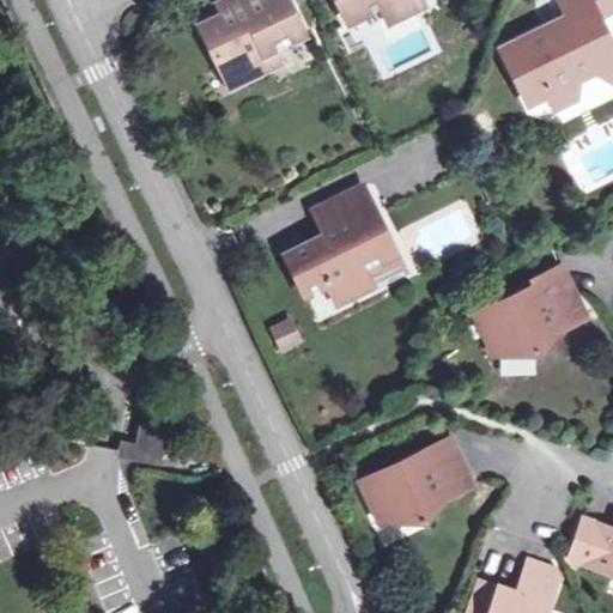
[(204,24),(202,22),(183,32),(213,92),(253,72),(246,59),(258,53),(285,37),(265,0),(218,0),(211,5),(217,17),(204,24)]
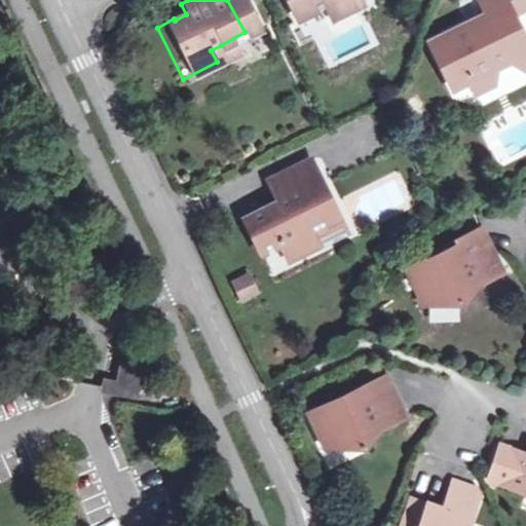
[(285,0),(294,17),(320,4),(327,16),(358,1),(357,0),(285,0)]
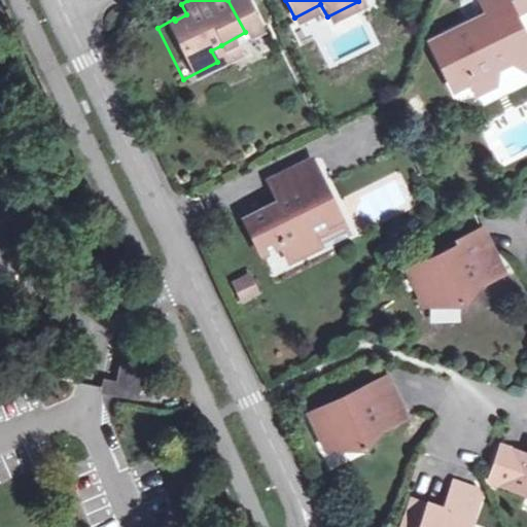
[(526,38),(516,14),(522,11),(516,0),(478,0),(489,22),(469,31),(465,25),(431,42),(455,92),(472,82),(479,95),(506,79),(500,69),(516,61),(519,67),(526,70),(526,69),(526,38)]
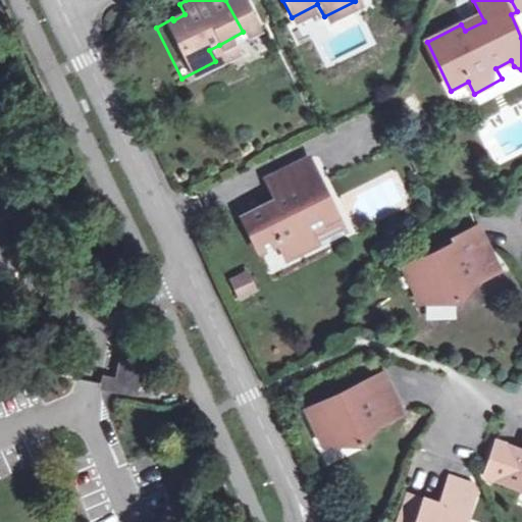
[(521,0),(511,0),(517,11),(521,8),(521,0)]
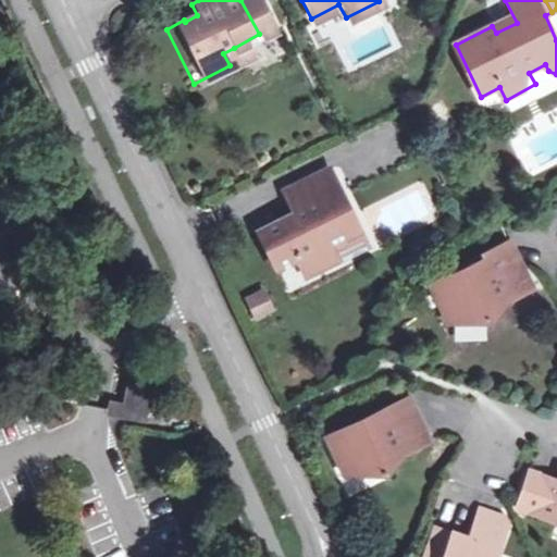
[(197,15),(192,4),(180,11),(184,20),(185,22),(197,15)]
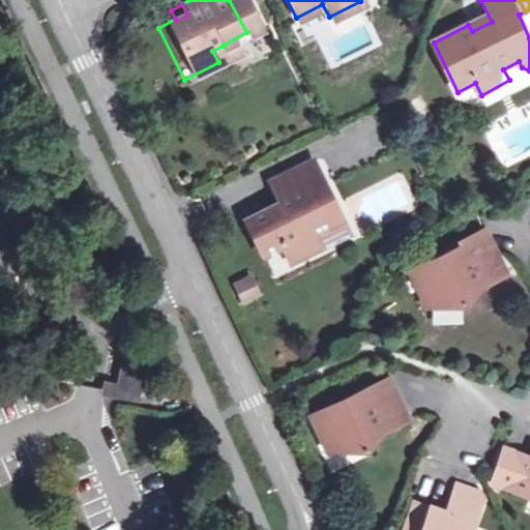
[(212,51),(218,62),(228,57),(223,46),(212,51)]
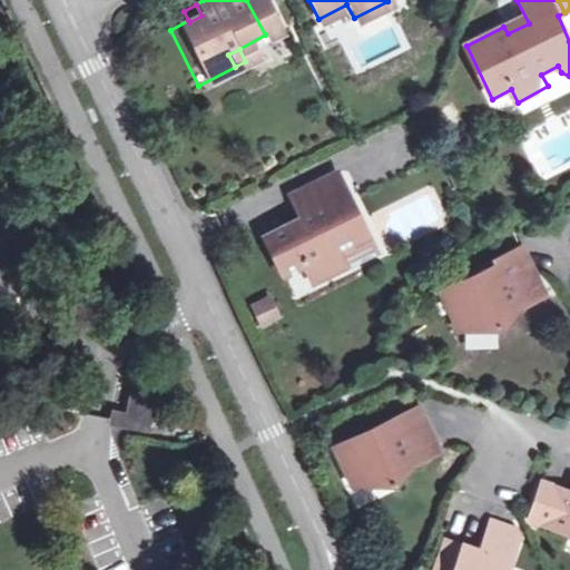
[(288,198),(301,223),(265,241),(283,276),(305,265),(314,282),(346,266),(338,252),(366,238),(335,176),(288,198)]
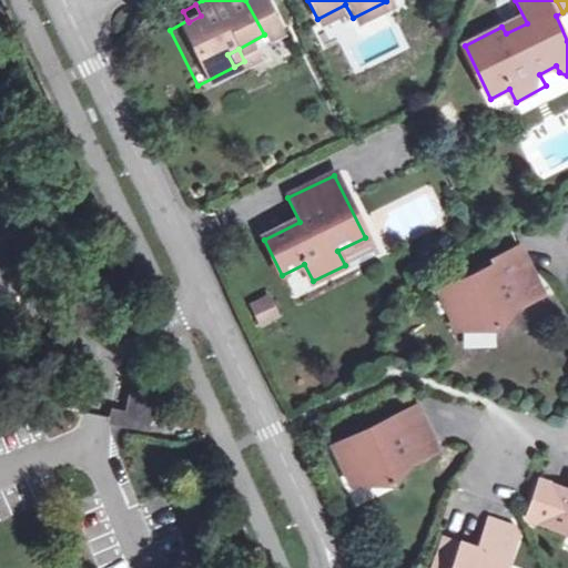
[(490,256),(493,263),(437,290),(455,326),(476,316),(482,326),(501,331),(518,323),(515,318),(541,292),(518,243),(490,256)]
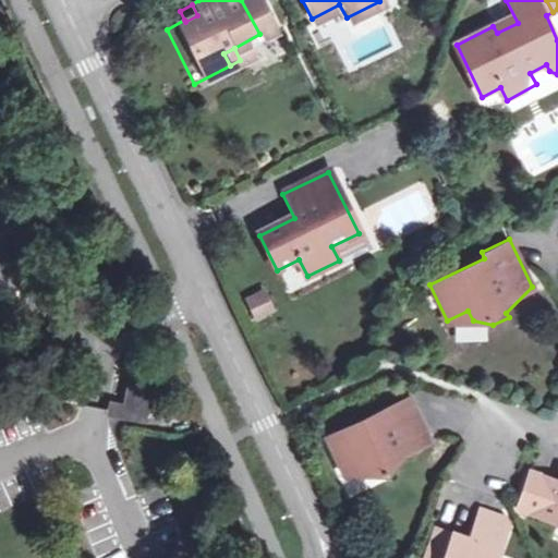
[(265,288),(243,298),(255,323),(277,313),(265,288)]
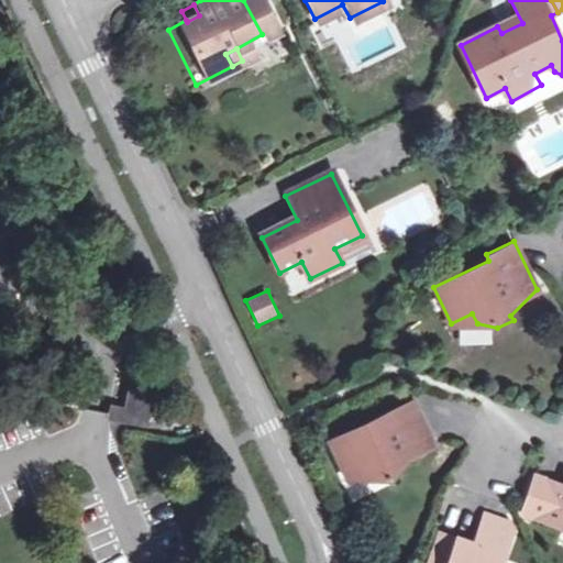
[(151,393),(130,389),(125,419),(140,422),(145,423),(151,393)]
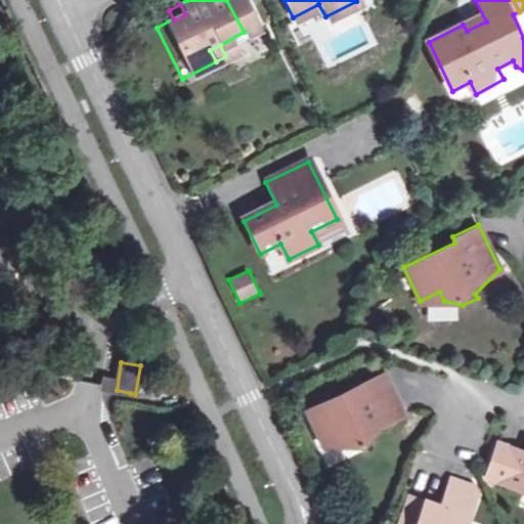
[(354,383),(355,386),(304,411),(320,444),(353,444),(373,426),(376,423),(399,411),(379,370),(354,383)]
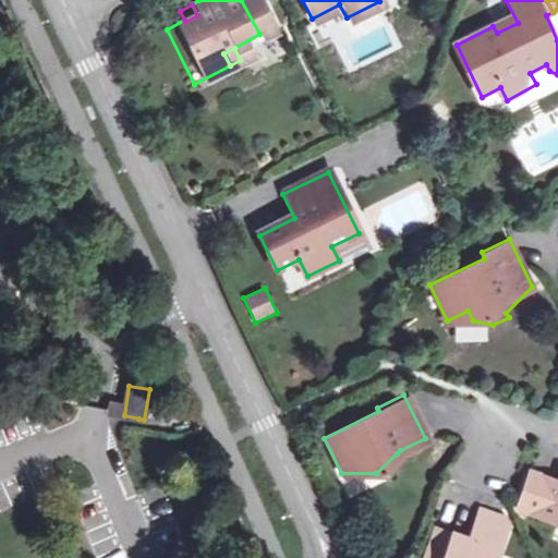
[(557,484),(526,473),(513,508),(557,523),(557,484)]
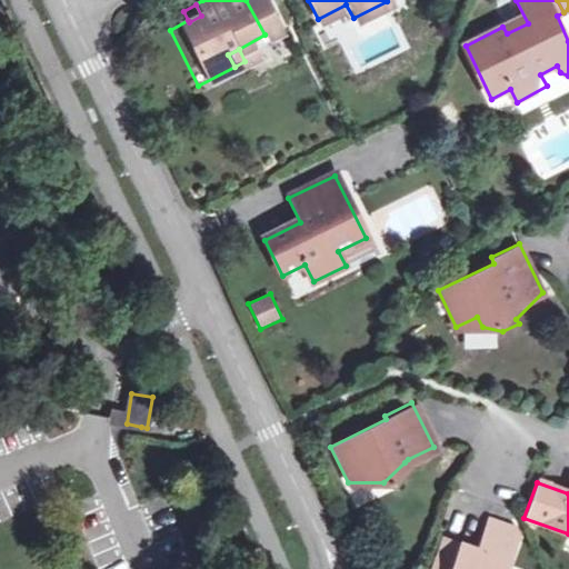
[(507,568),(521,530),(491,518),(480,548),(443,536),(432,568),(507,568)]
